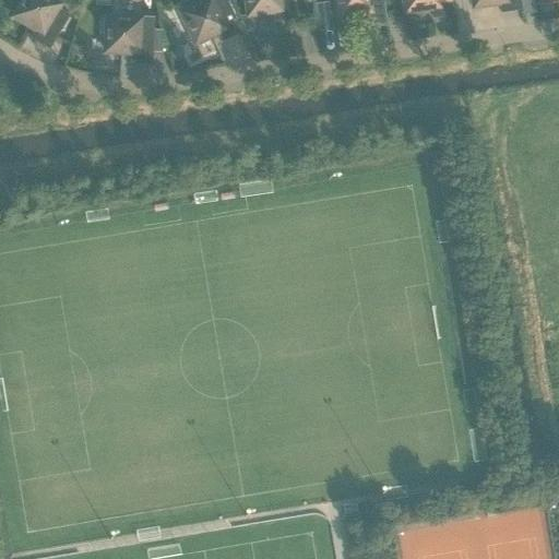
[(23,1),(14,18),(36,31),(31,39),(48,49),(69,15),(57,9),(59,7),(48,0),(20,0),(21,0),(23,1)]
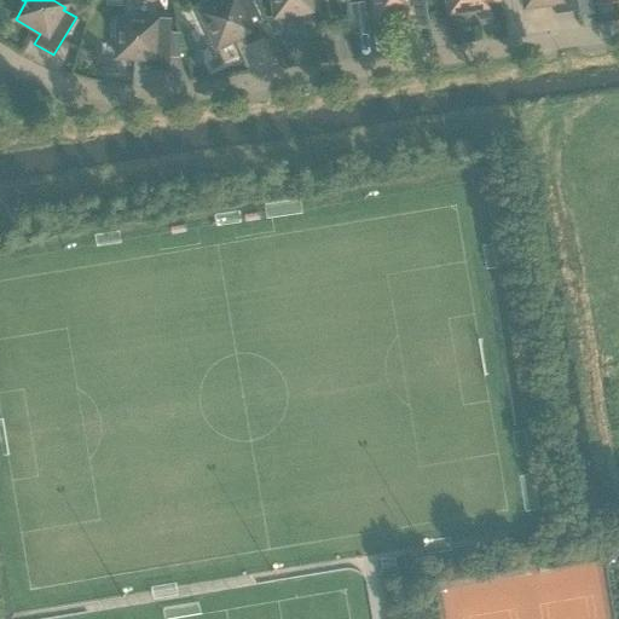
[(247,46),(267,36),(249,0),(231,0),(214,9),(213,5),(202,11),(203,13),(200,16),(202,18),(198,19),(204,32),(207,30),(217,48),(242,35),(247,46)]
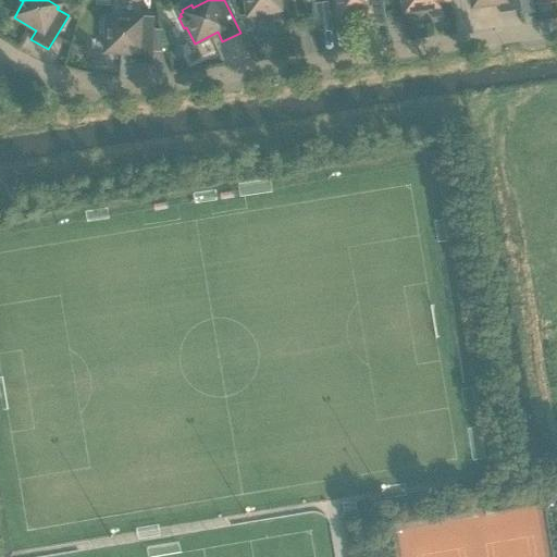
[(245,0),(247,15),(273,12),(274,22),(294,20),(291,0),(245,0)]
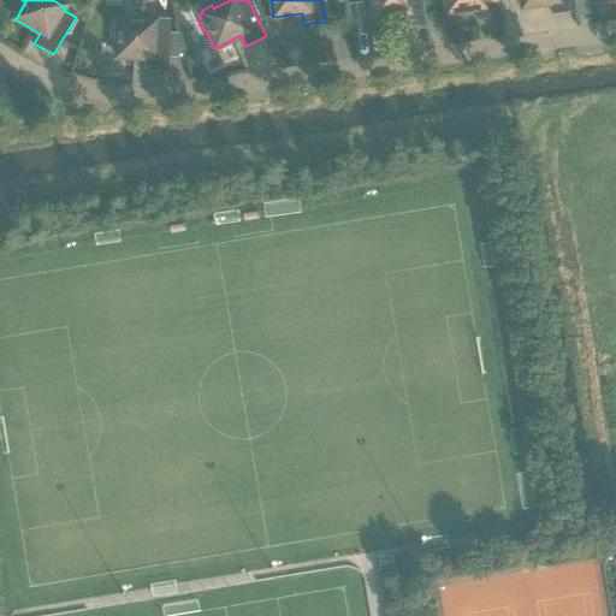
[(369,0),(373,19),(401,16),(402,27),(403,33),(425,30),(425,22),(420,0),(369,0)]
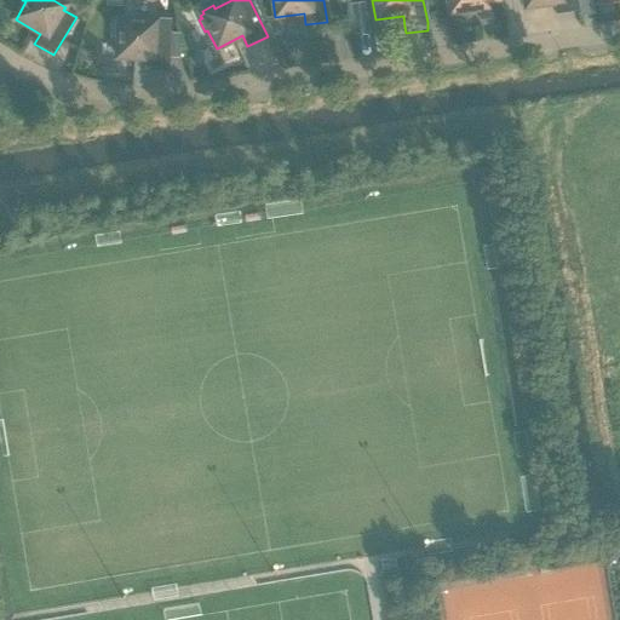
[(447,0),(451,13),(478,10),(480,21),(503,17),(499,0),(447,0)]
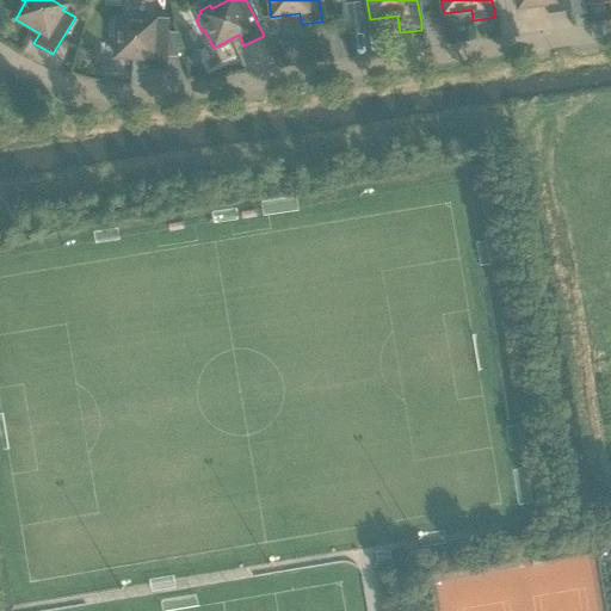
[(516,0),(518,7),(545,4),(548,14),(569,11),(567,0),(516,0)]
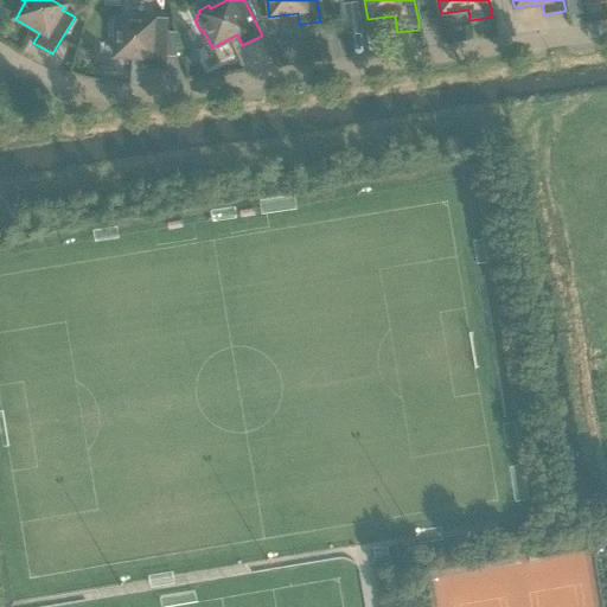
[(579,0),(564,0),(568,17),(581,14),(579,0)]
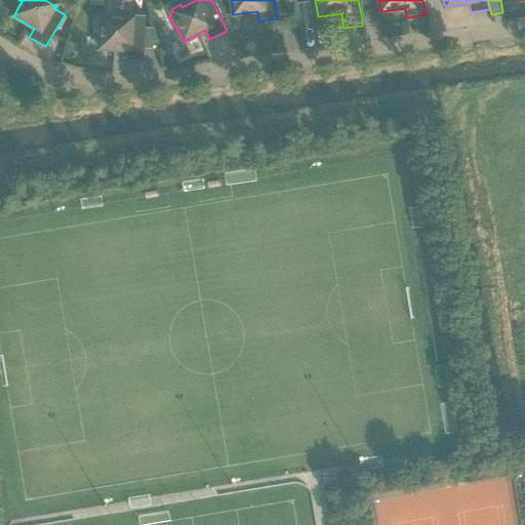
[(308,2),(294,4),(296,17),(310,15),(308,2)]
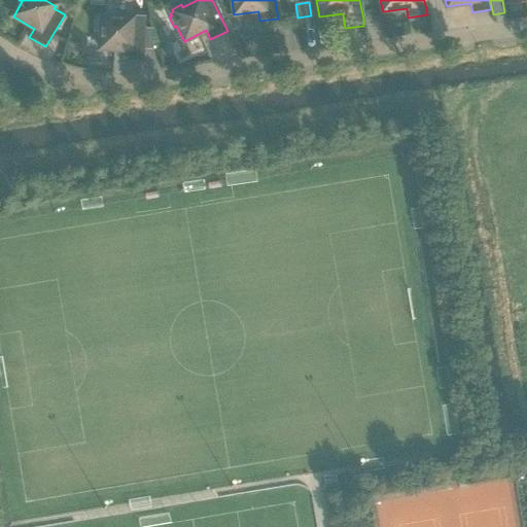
[(98,22),(97,32),(100,32),(99,49),(124,50),(124,60),(142,61),(142,53),(152,53),(152,32),(143,32),(144,21),(114,20),(114,16),(104,15),(103,19),(101,19),(101,22),(98,22)]
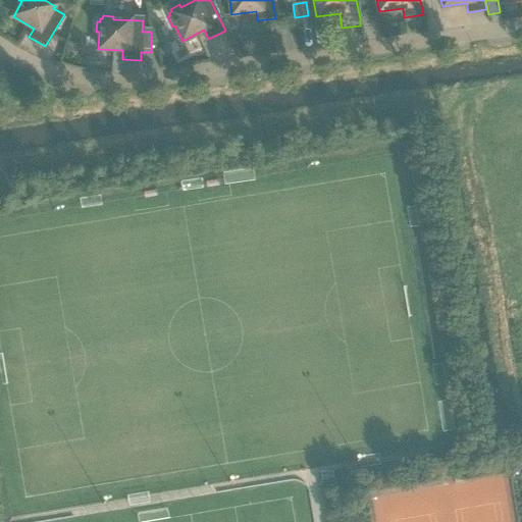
[(166,45),(158,49),(162,57),(170,53),(166,45)]
